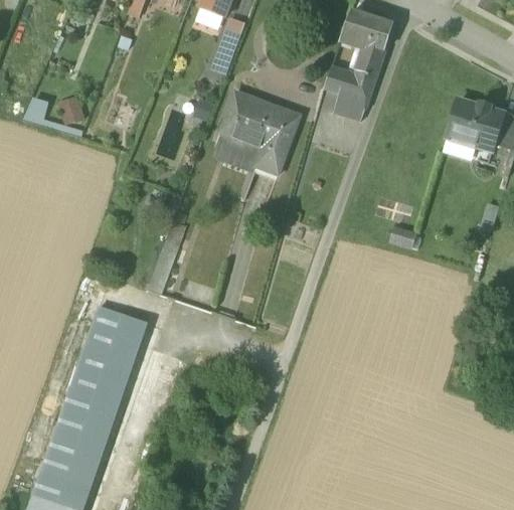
[(200,0),(198,6),(223,16),(229,0),(200,0)]
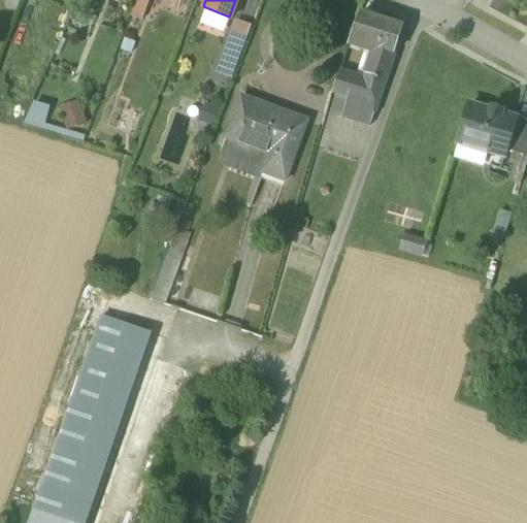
[(400,24),(358,10),(348,40),(371,48),(364,70),(384,77),(400,24)]
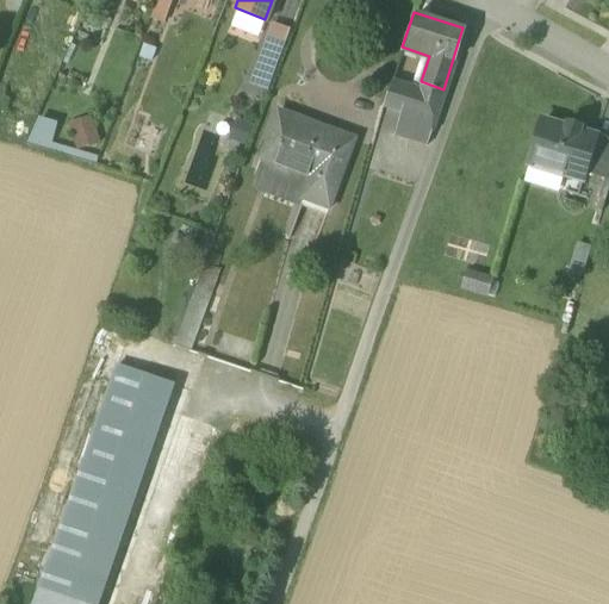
[(273,23),(252,80),(267,86),(289,27),(273,23)]
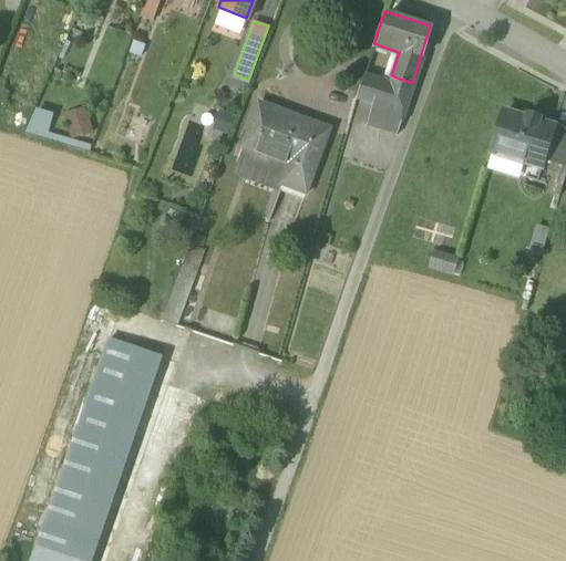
[(390,79),(363,70),(357,92),(372,97),(373,97),(370,106),(401,116),(403,107),(412,83),(391,75),(390,79)]
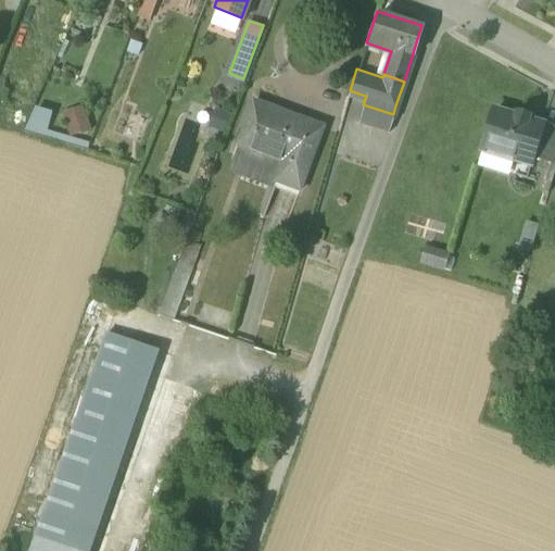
[(322,124),(253,98),(236,142),(281,159),(275,175),(299,185),(322,124)]
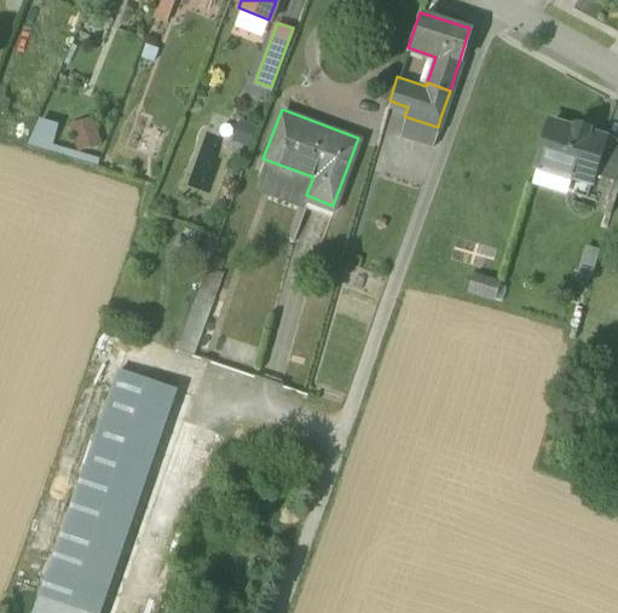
[(75,146),(99,140),(92,111),(68,117),(75,146)]
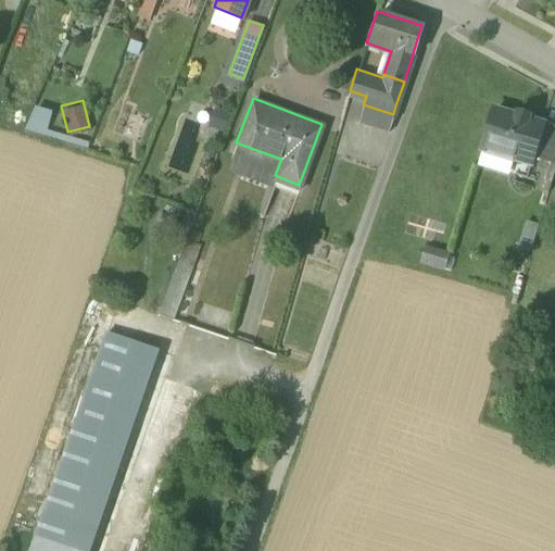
[(32,102),(25,125),(43,130),(50,108),(32,102)]
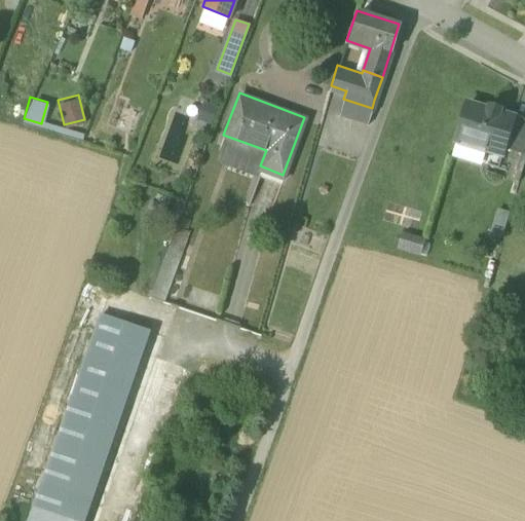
[(200,99),(195,115),(211,119),(216,104),(200,99)]
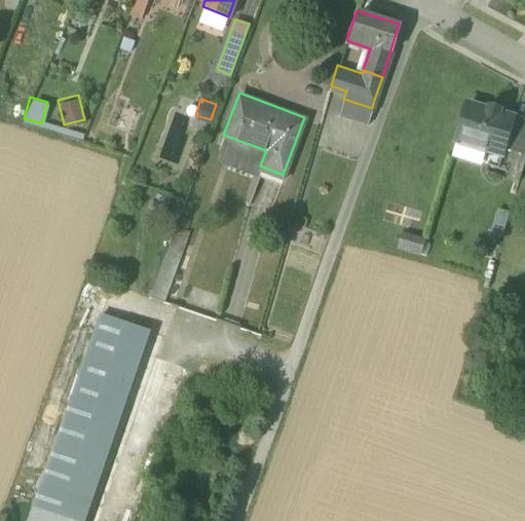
[(372,108),(343,99),(340,113),(368,121),(372,108)]
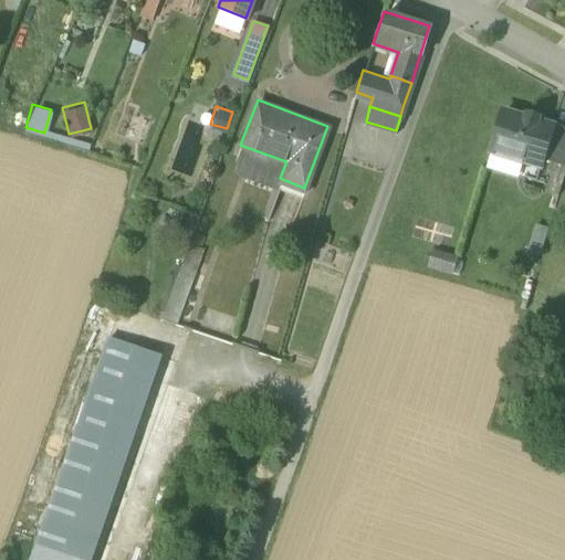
[(522,116),(501,109),(490,147),(540,161),(542,154),(551,125),(536,120),(537,116),(523,112),(522,116)]
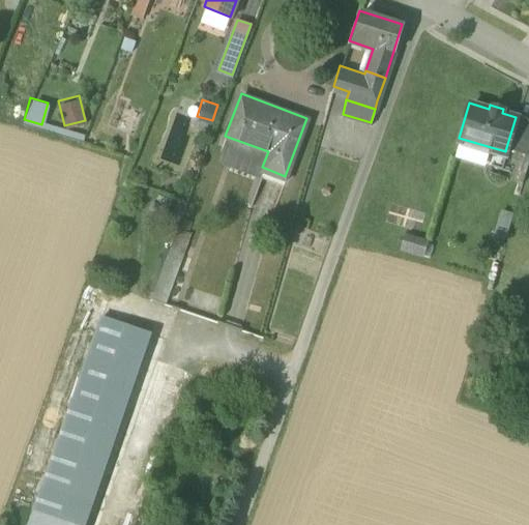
[(528,120),(516,117),(507,144),(528,150),(528,120)]
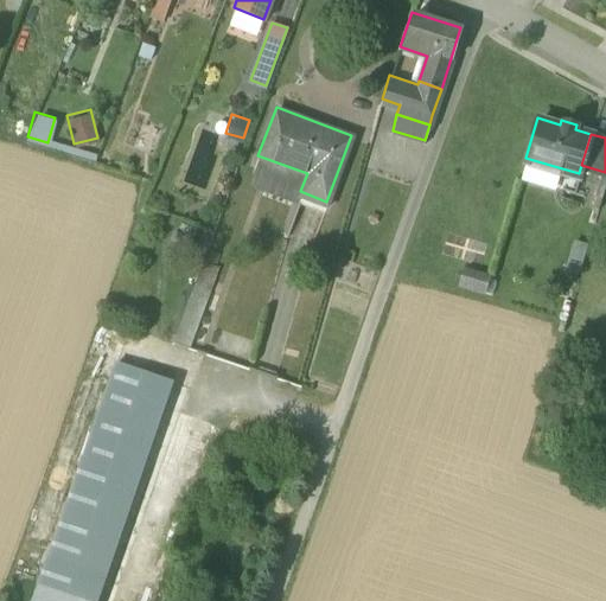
[(483,289),(489,272),(461,263),(455,281),(483,289)]
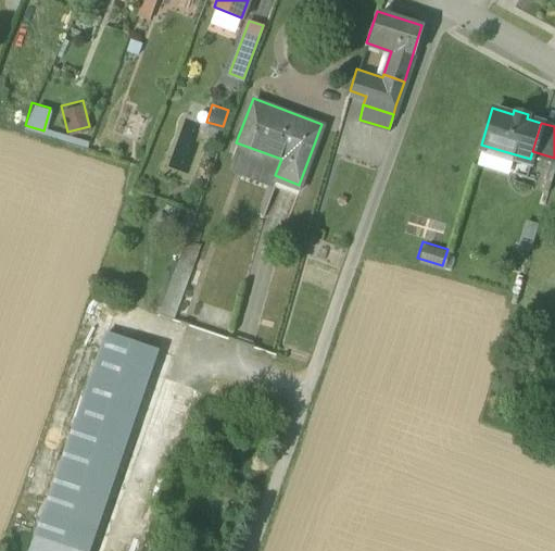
[(204,260),(178,251),(158,311),(184,320),(204,260)]
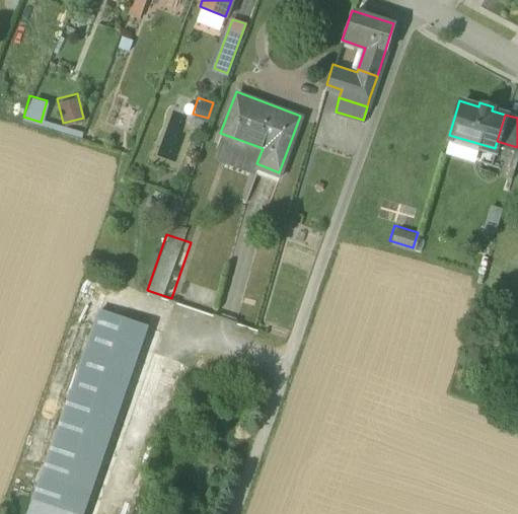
[(157,327),(101,308),(51,449),(98,466),(107,468),(157,327)]
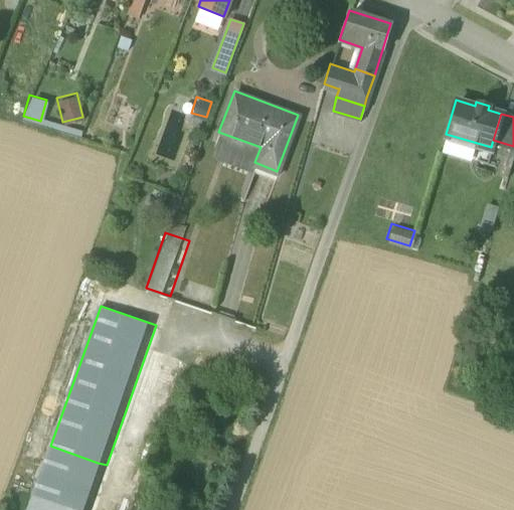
[(79,509),(98,463),(50,446),(30,501),(54,509),(79,509)]
